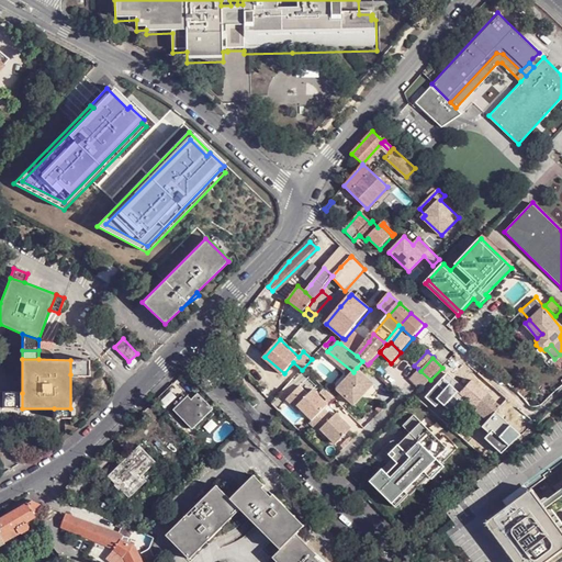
[(90,360),(70,360),(70,374),(89,374),(90,360)]
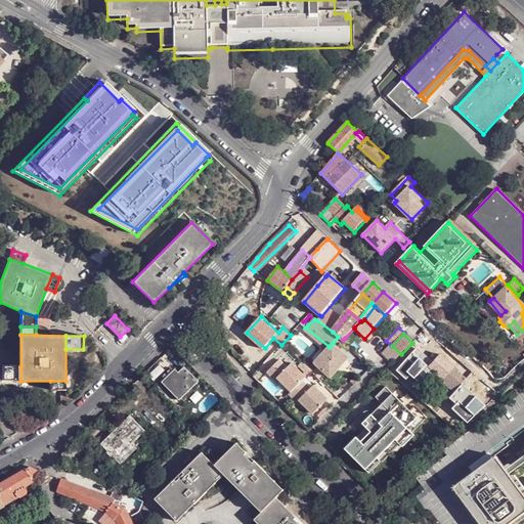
[(345,338),(343,340),(349,347),(351,344),(345,338)]
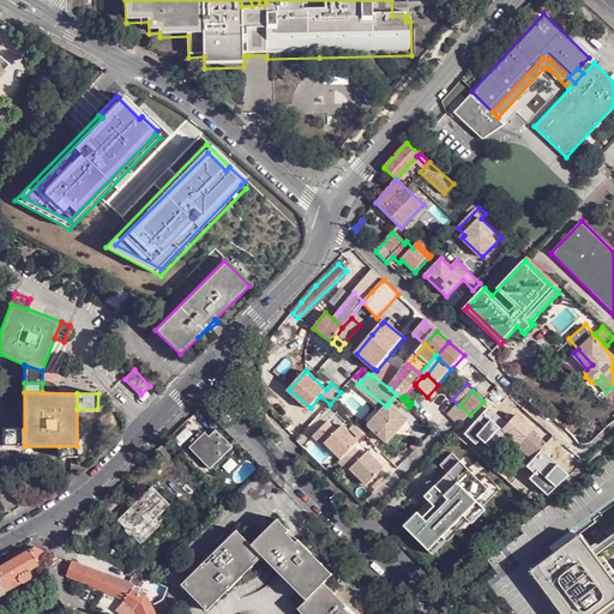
[(410,417),(390,402),(386,407),(372,425),(392,440),(410,417)]
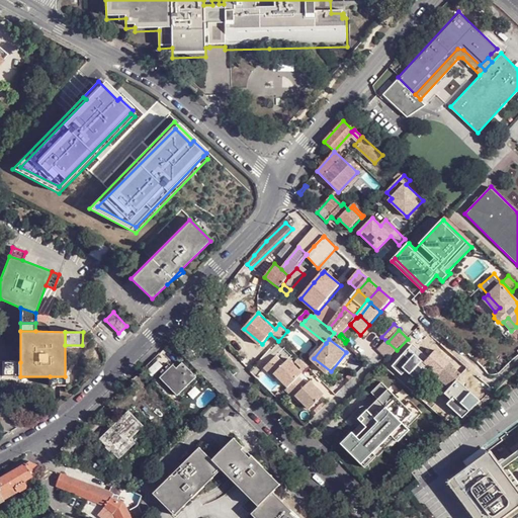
[(387,342),(385,340),(377,349),(387,359),(397,350),(387,342)]
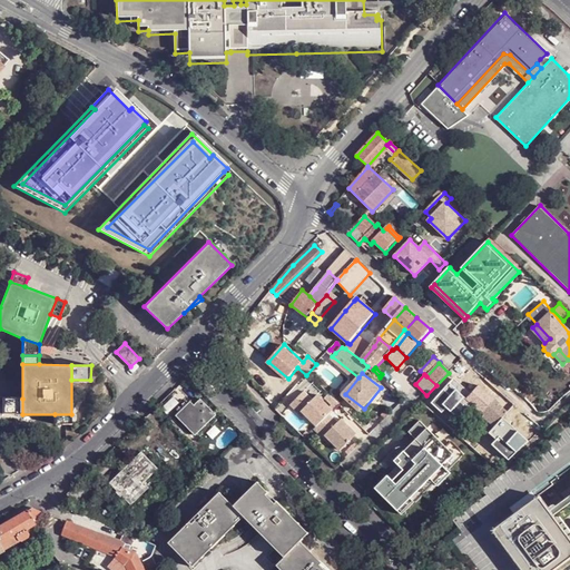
[(502,394),(487,380),(480,386),(494,400),(502,394)]
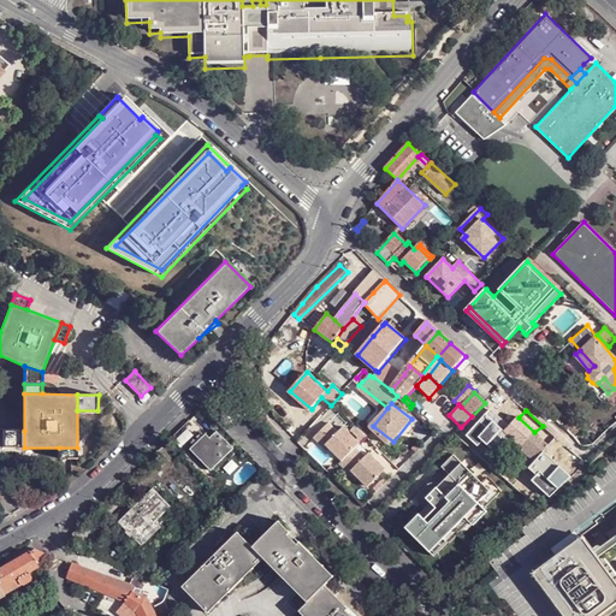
[(330,420),(338,428),(344,421),(336,413),(330,420)]
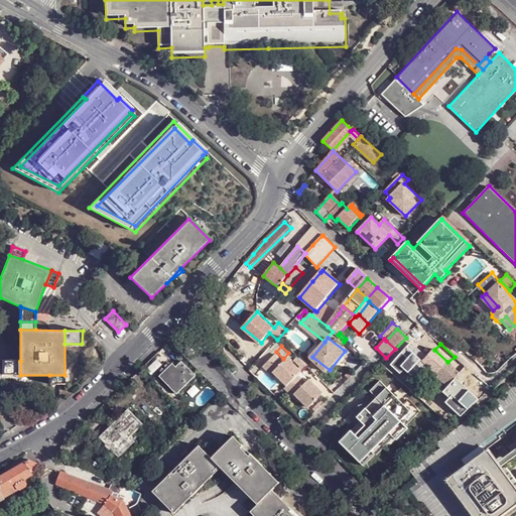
[(447,362),(434,350),(423,362),(436,374),(446,364),(447,362)]
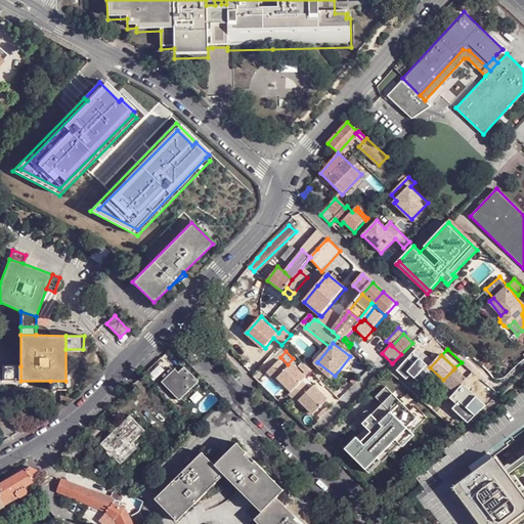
[(282,381),(294,391),(305,381),(308,377),(295,362),(290,367),(281,359),(269,372),(277,380),(280,378),(282,381)]
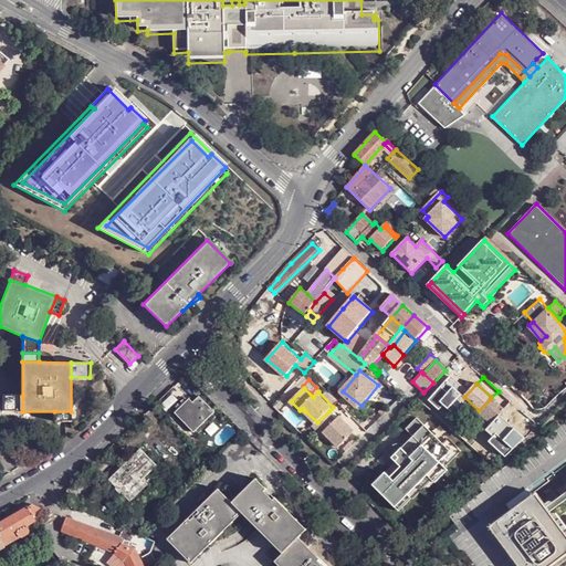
[(338,401),(331,392),(328,395),(334,400),(331,404),(333,407),(338,401)]
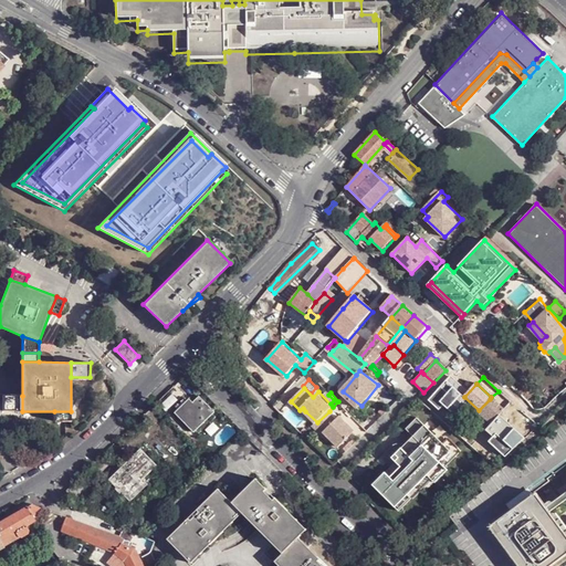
[(22,396),(3,396),(4,411),(22,411),(22,396)]
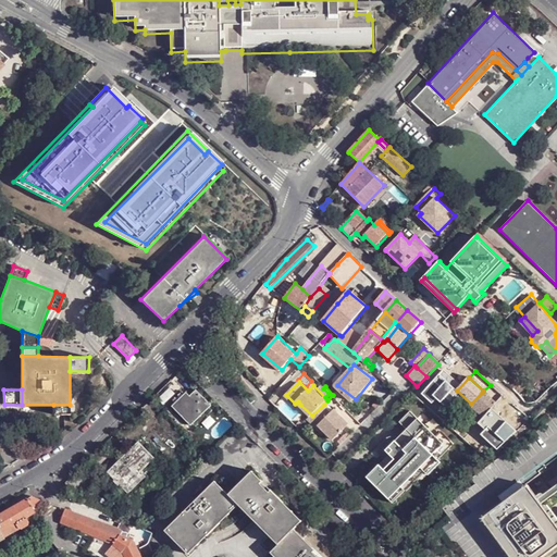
[(172,407),(192,425),(211,406),(196,391),(190,397),(186,393),(172,407)]
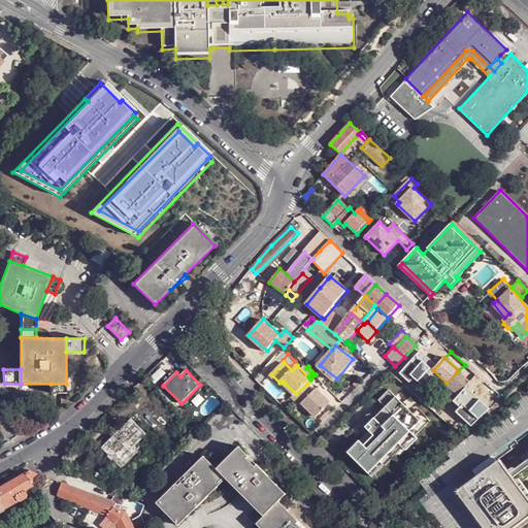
[(457,372),(447,383),(450,386),(459,375),(457,372)]
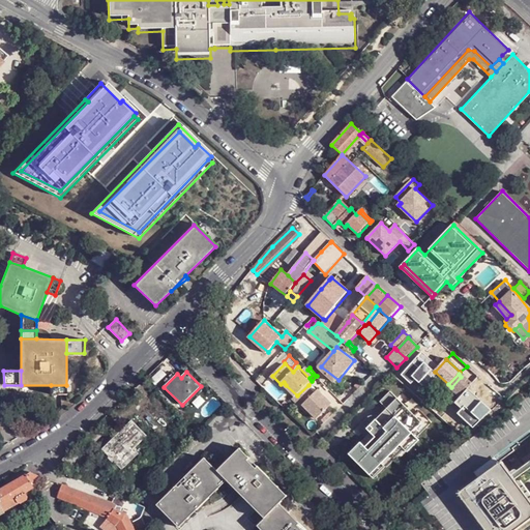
[(493,389),(476,375),(472,380),(489,393),(493,389)]
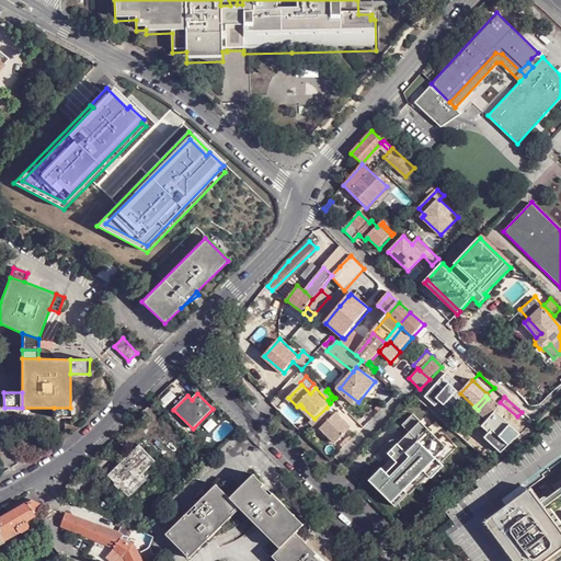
[(70,408),(54,408),(54,416),(70,416),(70,408)]
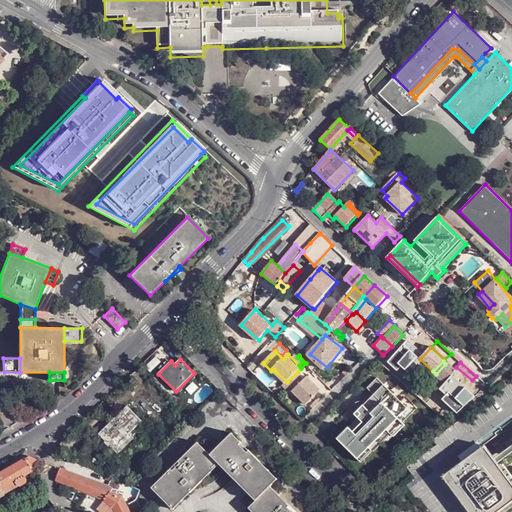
[(298,372),(285,385),(293,393),(295,391),(301,396),(308,404),(323,390),(309,376),(305,379),(298,372)]
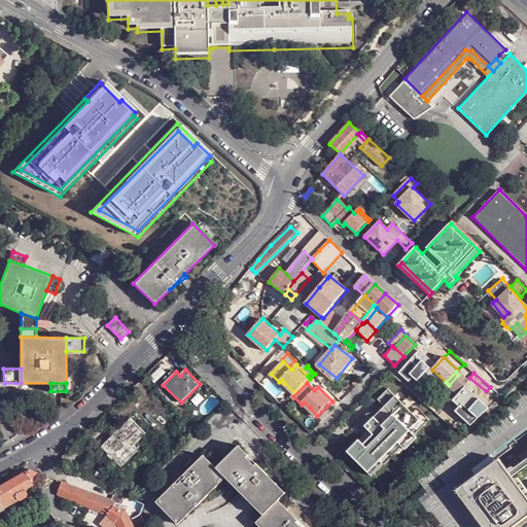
[(389,387),(379,397),(385,405),(345,445),(369,468),(398,438),(403,443),(408,447),(419,435),(417,432),(414,430),(422,421),(413,412),(389,387)]
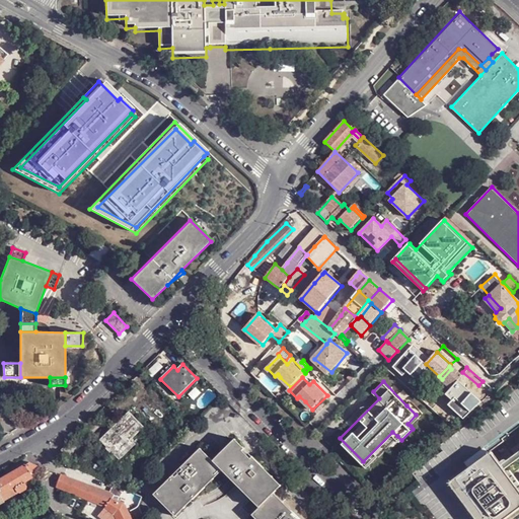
[(478,385),(475,388),(485,396),(486,397),(495,389),(483,381),(478,385)]
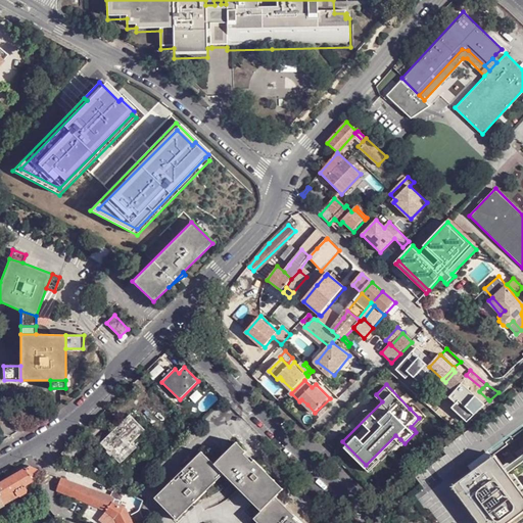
[(427,416),(415,403),(410,409),(419,418),(411,427),(414,429),(427,416)]
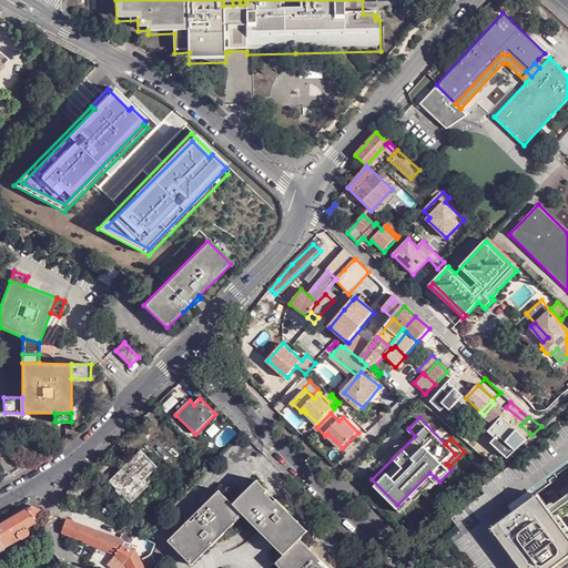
[(505,445),(513,454),(518,447),(517,446),(510,439),(505,445)]
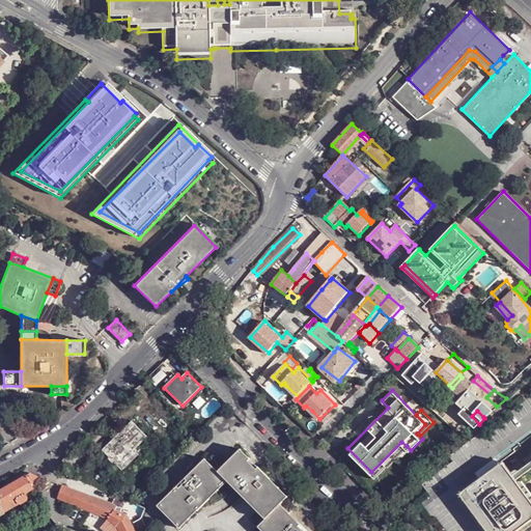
[(101,453),(122,477),(142,457),(135,450),(147,438),(133,422),(101,453)]
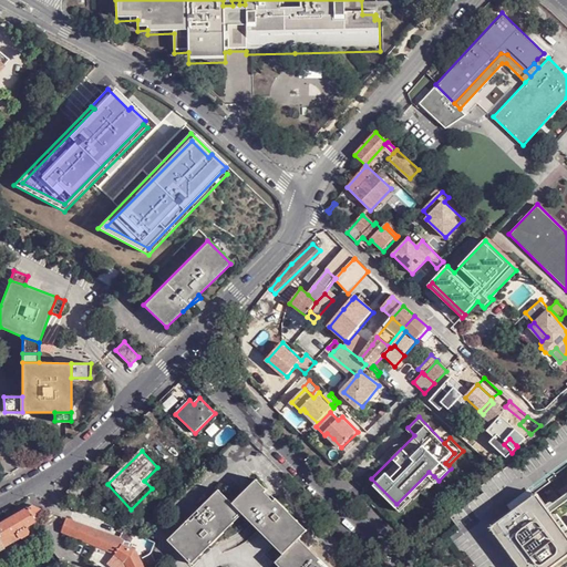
[(223,483),(173,532),(196,556),(247,504),(288,547),(278,557),(288,566),(336,566),(301,531),(311,522),(260,471),(236,495),(223,483)]
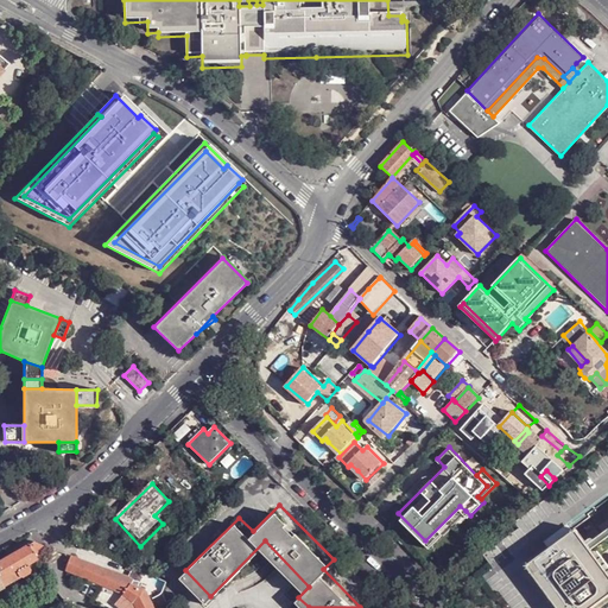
[(466,511),(460,506),(425,540),(430,545),(466,511)]
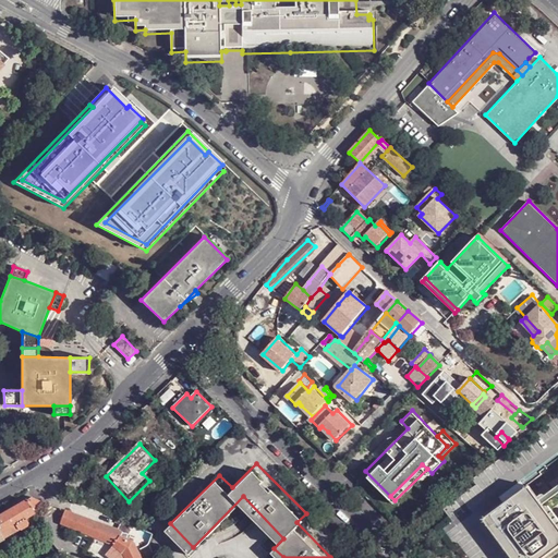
[(557,557),(557,484),(538,498),(528,484),(482,518),(511,557),(557,557)]
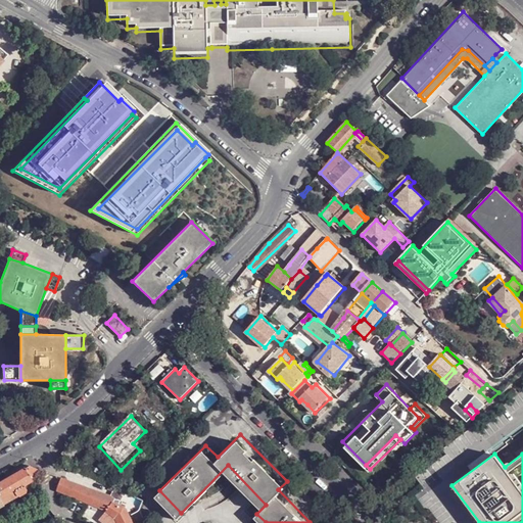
[(38,471),(30,467),(26,469),(32,479),(38,471)]
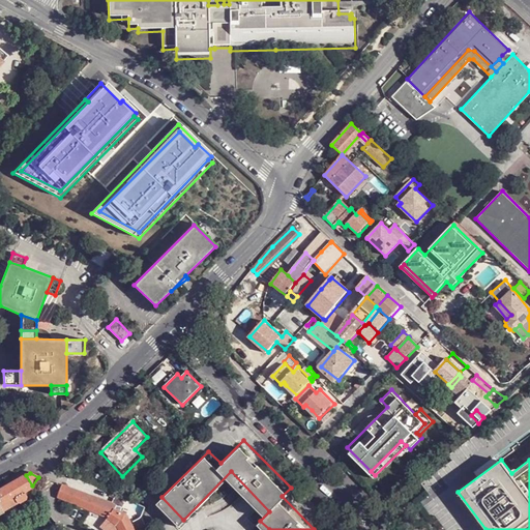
[(32,486),(26,475),(0,491),(0,506),(15,498),(24,492),(33,487),(32,486)]
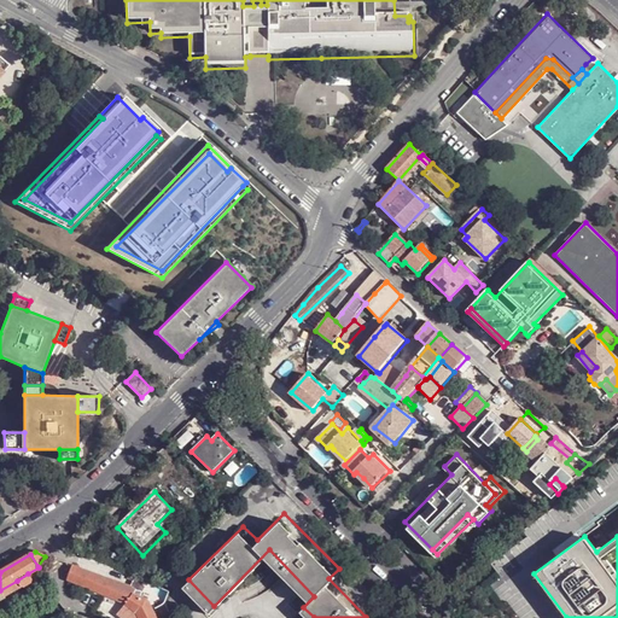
[(132,586),(73,567),(68,579),(86,587),(87,586),(128,602),(117,614),(121,617),(156,617),(147,600),(134,596),(136,589),(132,587),(132,586)]
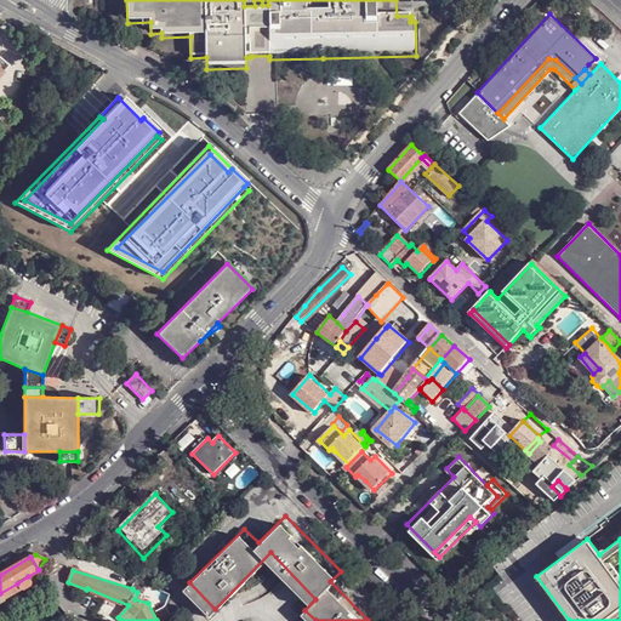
[(32,582),(28,576),(17,584),(20,588),(23,590),(32,585),(32,582)]
